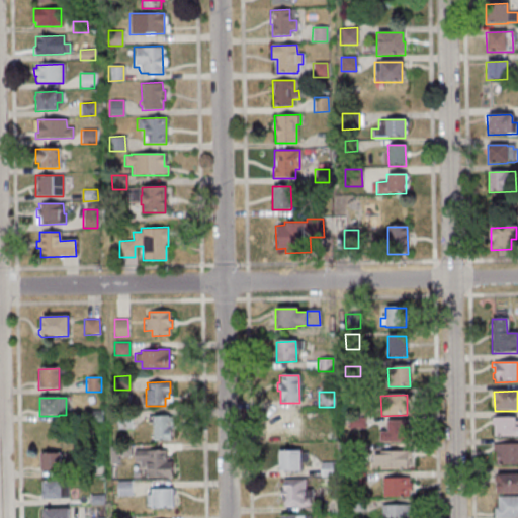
[(87,410),(87,423),(101,422),(101,410),(87,410)]
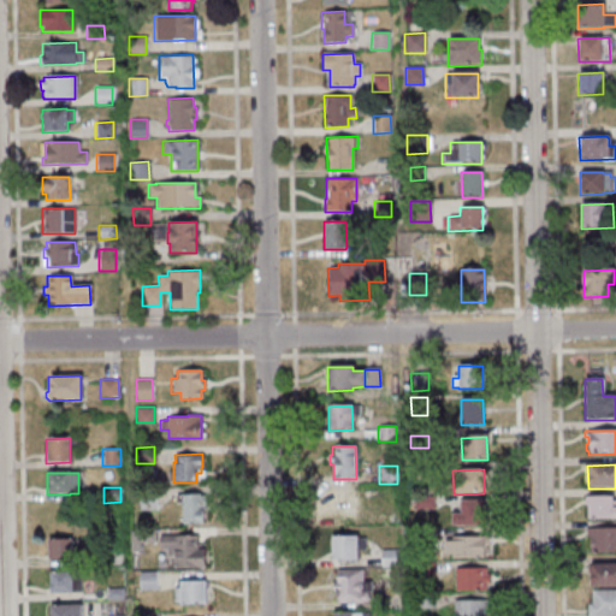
[(331,499),(331,509),(335,509),(335,521),(356,520),(355,489),(335,489),(335,499),(331,499)]
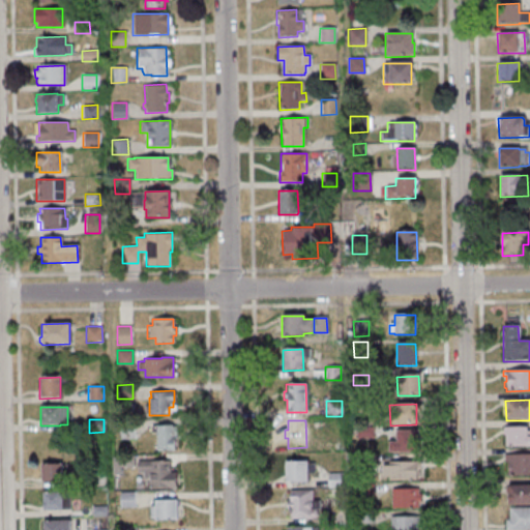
[(155,425),(172,424),(172,427),(176,427),(176,440),(174,440),(175,451),(156,451),(155,425)]
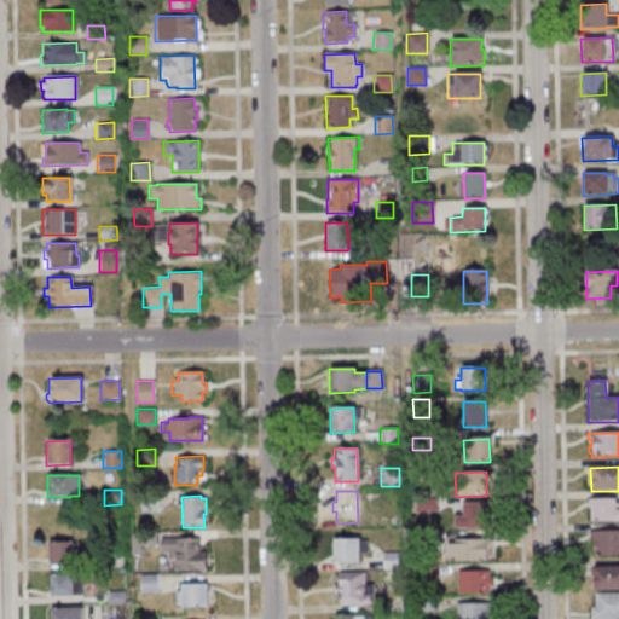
[(435,498),(435,513),(415,513),(415,498),(435,498)]
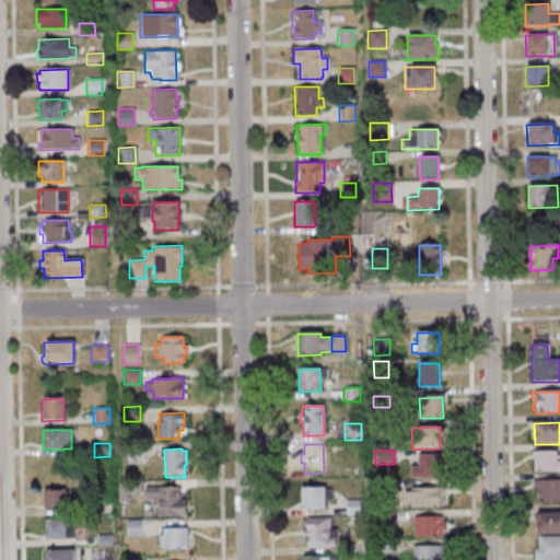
[(557,452),(557,463),(559,462),(559,473),(534,474),(534,459),(531,459),(531,451),(535,451),(535,452),(557,452)]
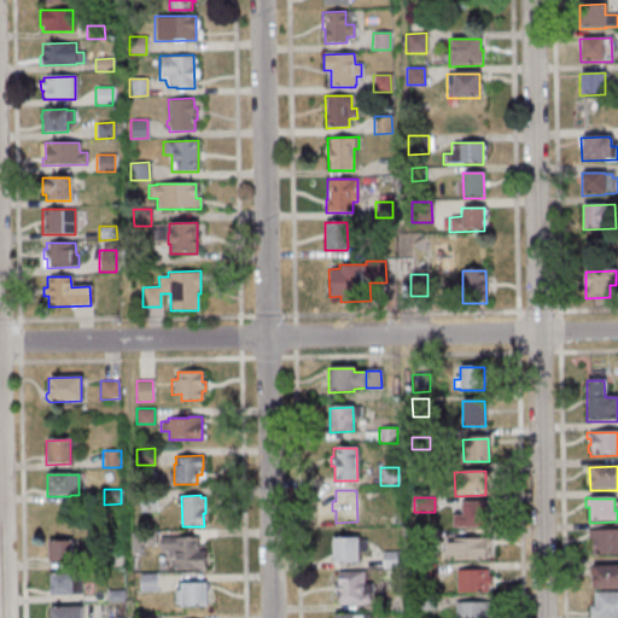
[(452,516),(459,516),(459,503),(488,503),(489,529),(453,529),(452,516)]
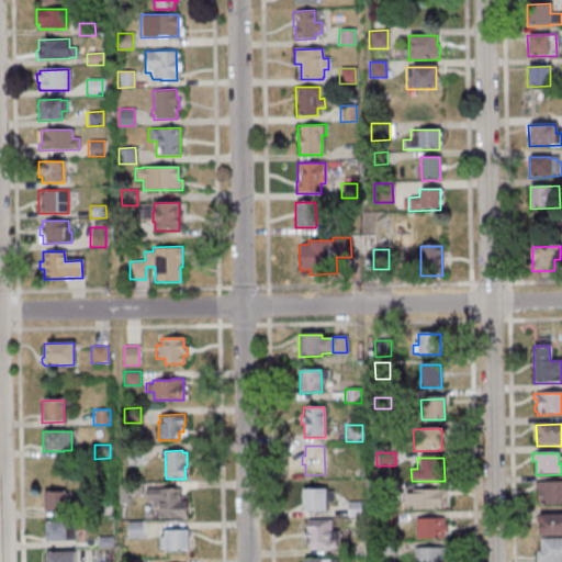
[(534,482),(561,482),(561,504),(535,505),(534,482)]
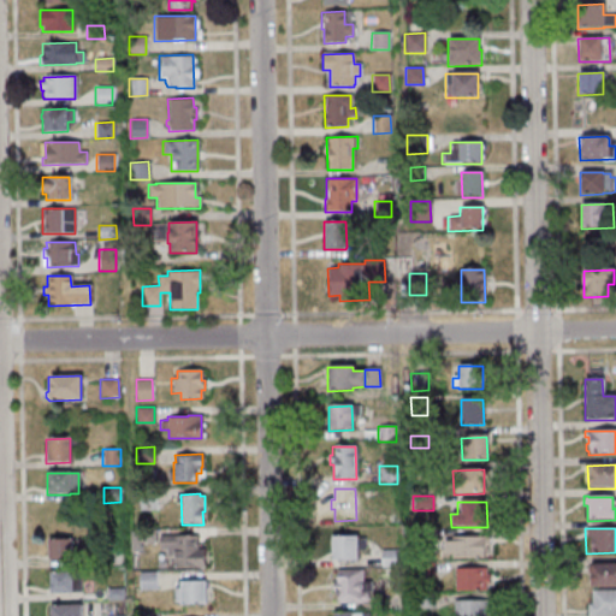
[(433,529),(434,544),(414,544),(414,529),(433,529)]
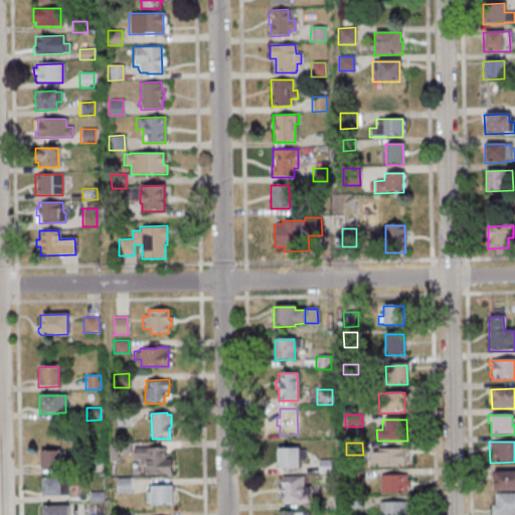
[(116,455),(130,454),(130,444),(108,444),(108,462),(116,462),(116,455)]
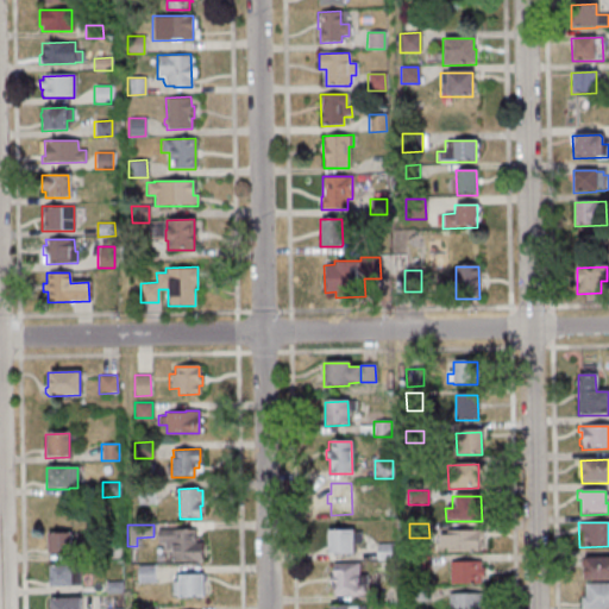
[(156,531),(195,529),(195,542),(201,542),(202,563),(171,563),(171,551),(165,551),(165,544),(156,544),(156,531)]
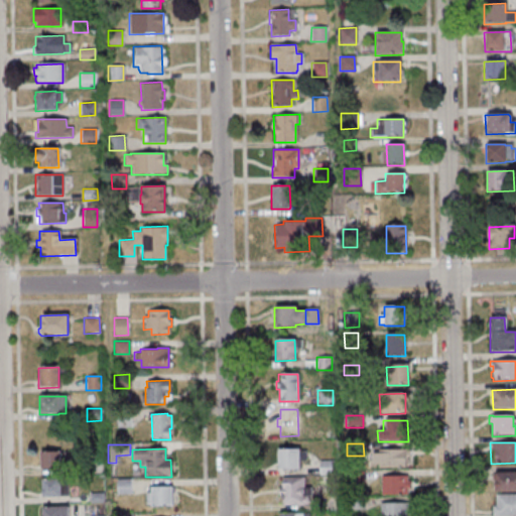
[(277,450),(305,450),(305,462),(299,462),(299,470),(277,471),(277,450)]
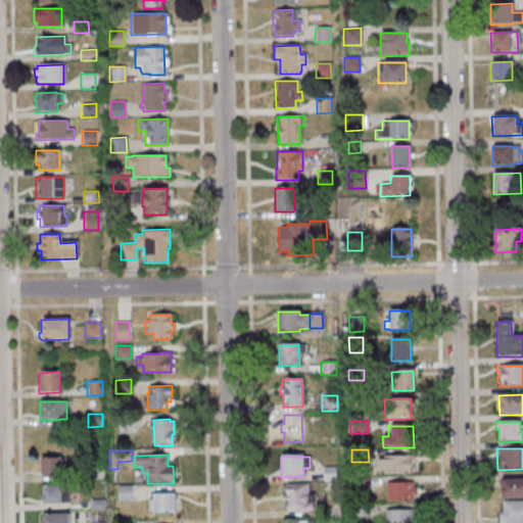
[(376,461),(383,460),(383,457),(415,457),(415,465),(412,465),(413,474),(383,474),(383,471),(376,471),(376,461)]
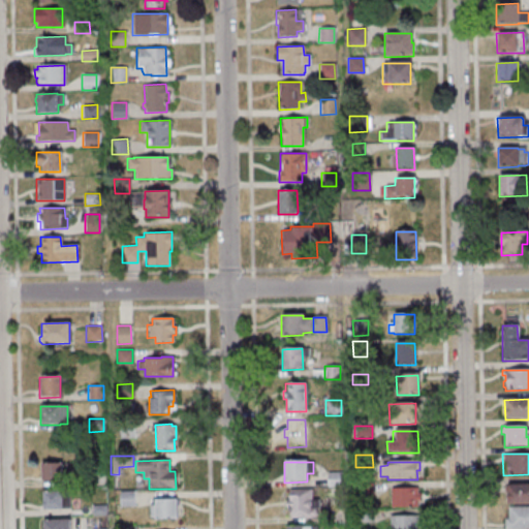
[(40,464),(41,483),(68,481),(68,468),(61,468),(60,463),(40,464)]
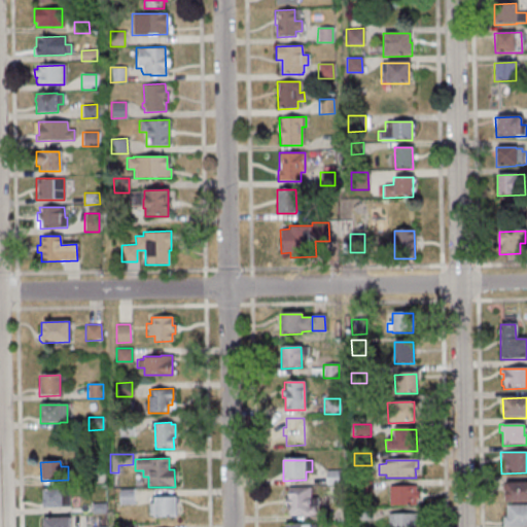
[(324,470),(325,485),(340,485),(340,470),(324,470)]
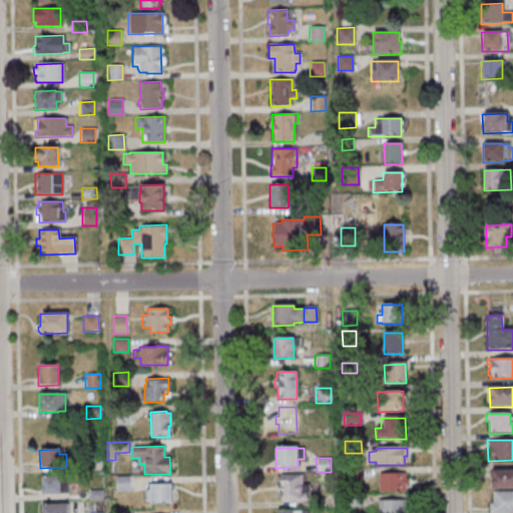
[(361,468),(361,482),(346,482),(346,469),(361,468)]
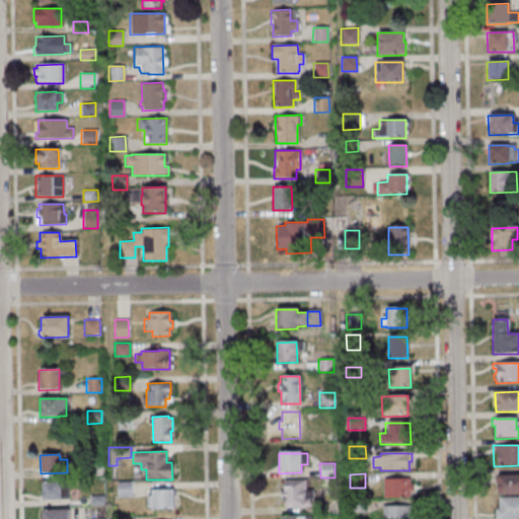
[(518,475),(498,475),(495,477),(495,482),(497,485),(497,487),(497,490),(498,492),(498,496),(518,495),(518,475)]
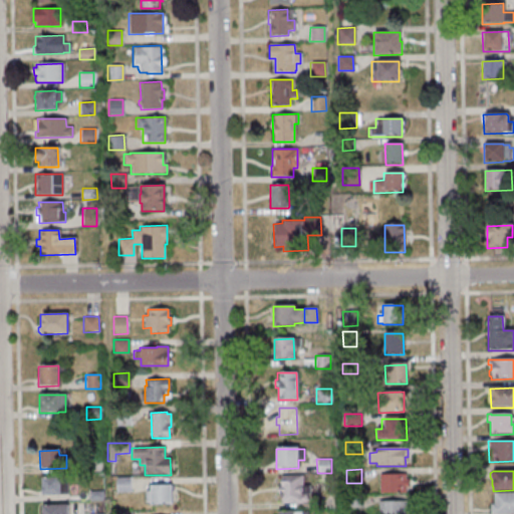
[(378,475),(378,493),(405,493),(405,487),(408,487),(408,479),(405,479),(405,474),(378,475)]
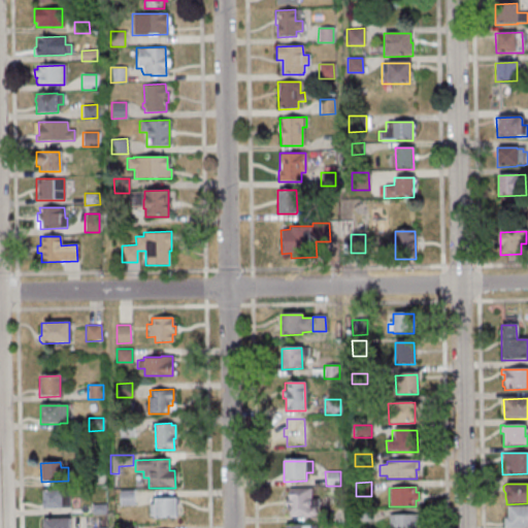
[(288,489),(316,489),(316,508),(309,508),(309,516),(289,517),(289,506),(285,506),(285,500),(288,500),(288,489)]
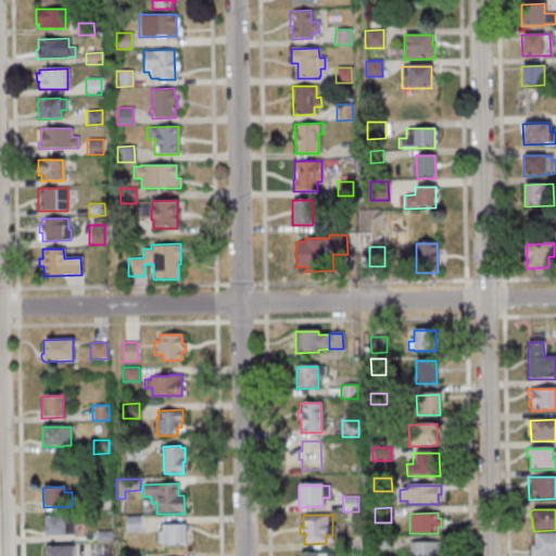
[(140,516),(140,533),(125,533),(124,517),(140,516)]
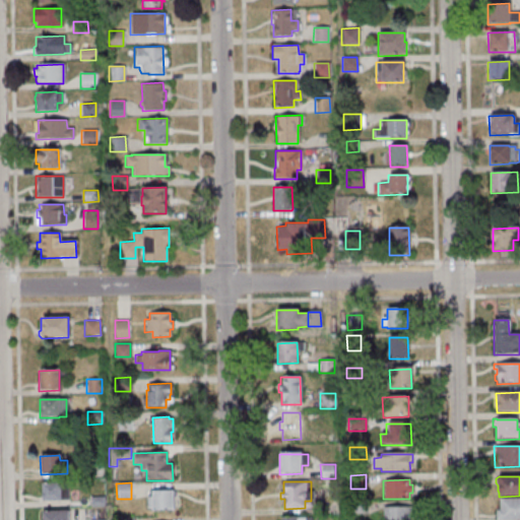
[(41,484),(42,503),(60,502),(60,501),(67,501),(67,483),(41,484)]
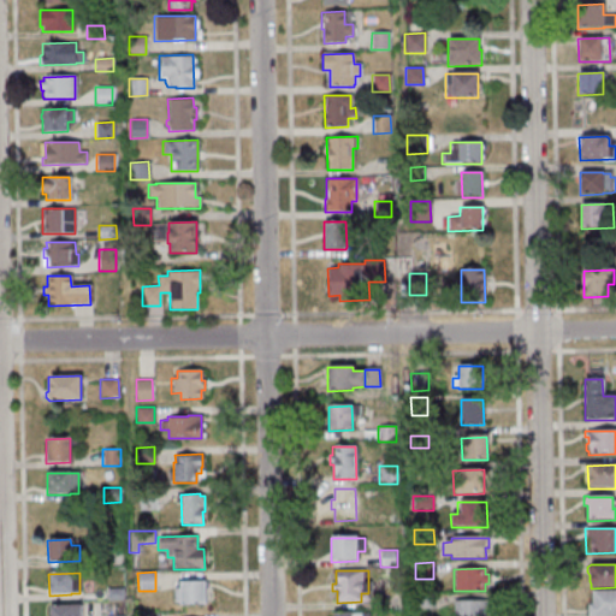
[(203,581),(203,582),(207,582),(207,590),(205,590),(205,605),(179,605),(179,603),(172,603),(172,588),(176,588),(176,582),(203,581)]
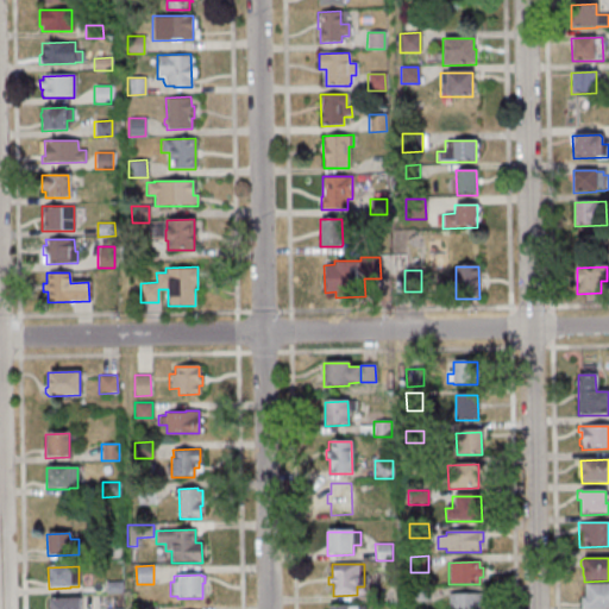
[(105,582),(105,594),(121,594),(120,582),(105,582)]
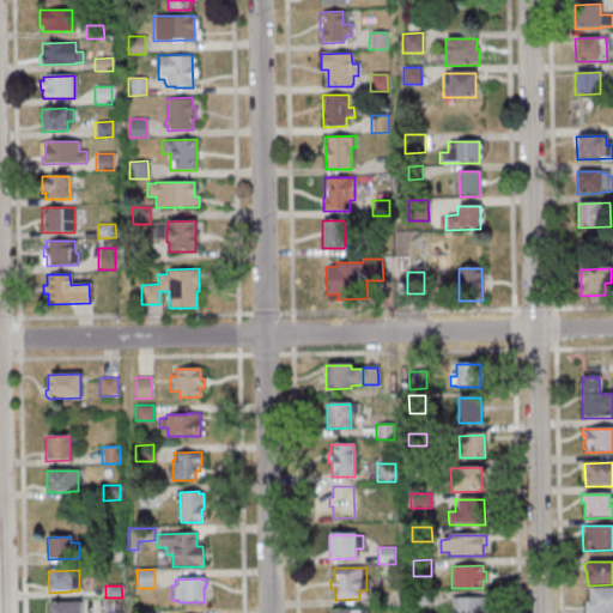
[(612,612),(612,587),(588,588),(588,602),(584,602),(584,612),(612,612)]
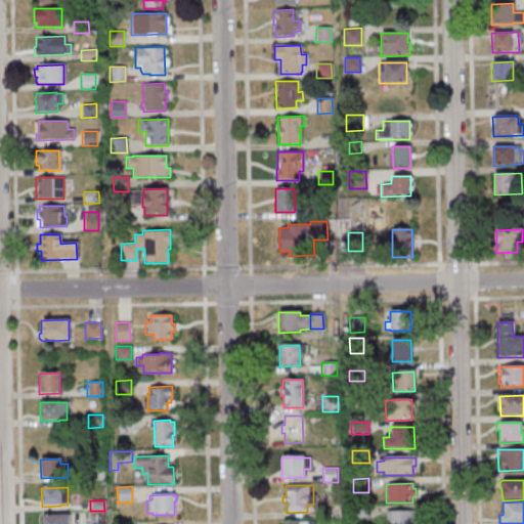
[(367,507),(368,517),(353,518),(353,507),(367,507)]
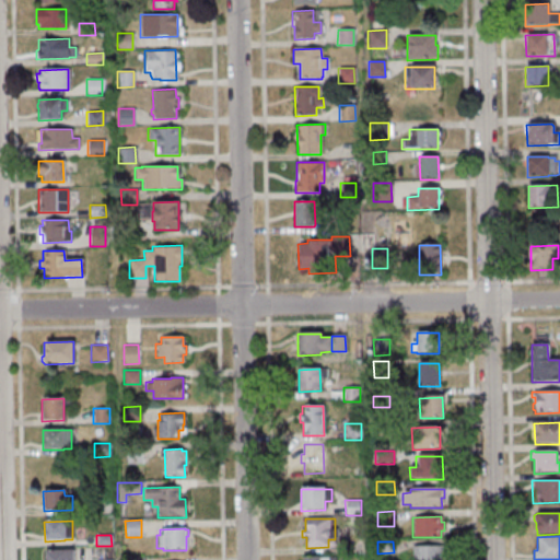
[(411,546),(411,559),(444,559),(444,550),(441,550),(441,546),(411,546)]
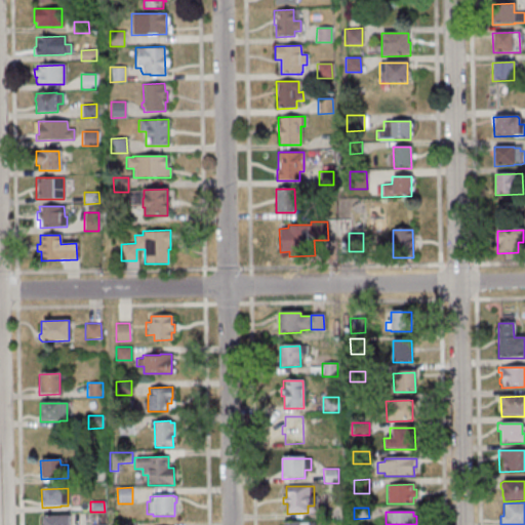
[(44,524),(71,524),(71,515),(45,515),(44,524)]
